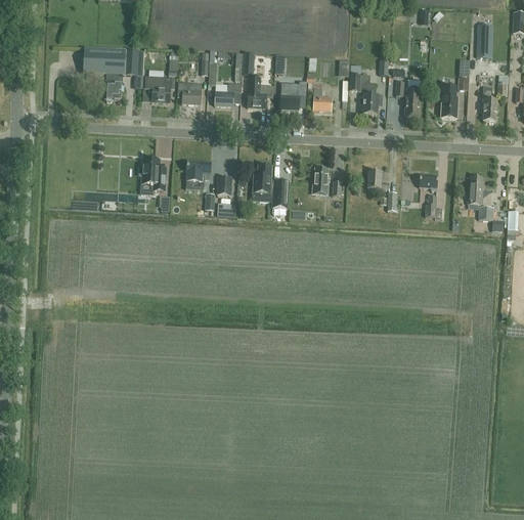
[(413,9),(412,11),(412,18),(421,18),(423,18),(423,11),(421,11),(421,9),(413,9)]
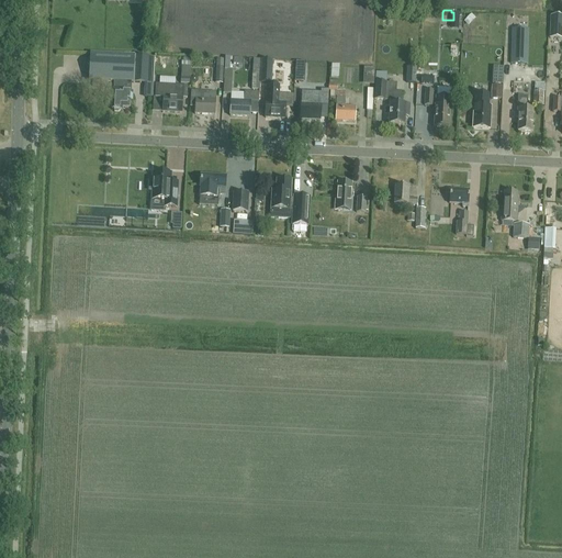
[(561,11),(550,11),(549,33),(561,34),(561,11)]
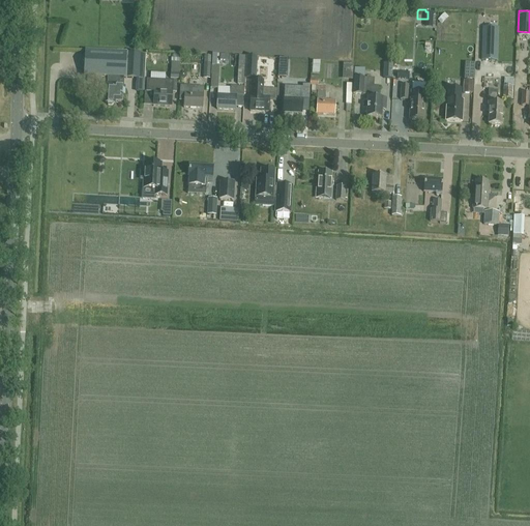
[(481,24),(480,56),(497,57),(498,24),(481,24)]
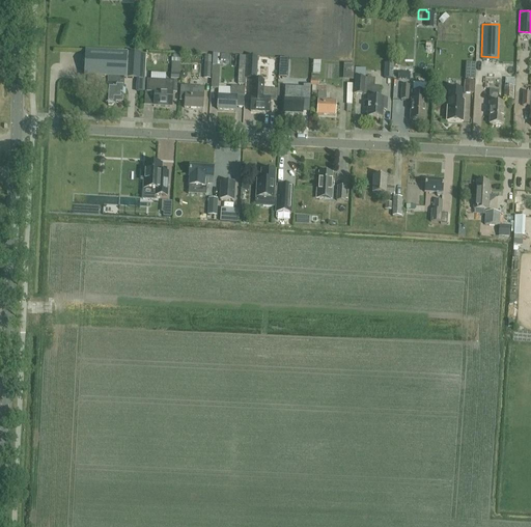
[(126,48),(84,47),(83,72),(107,73),(107,81),(106,81),(105,100),(115,100),(115,99),(122,99),(122,83),(123,74),(144,75),(145,50),(126,49),(126,48)]
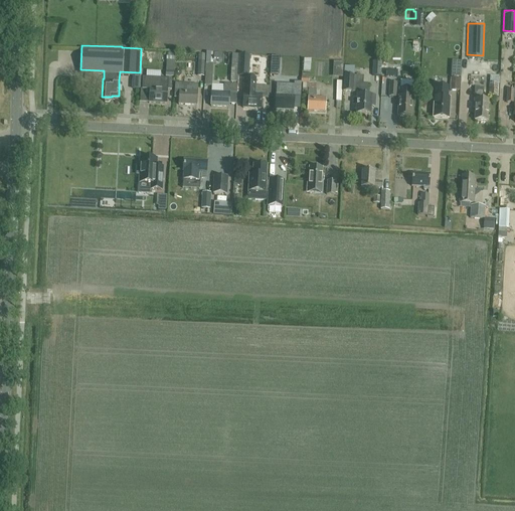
[(166,53),(165,72),(173,73),(175,48),(170,48),(169,53),(166,53)]
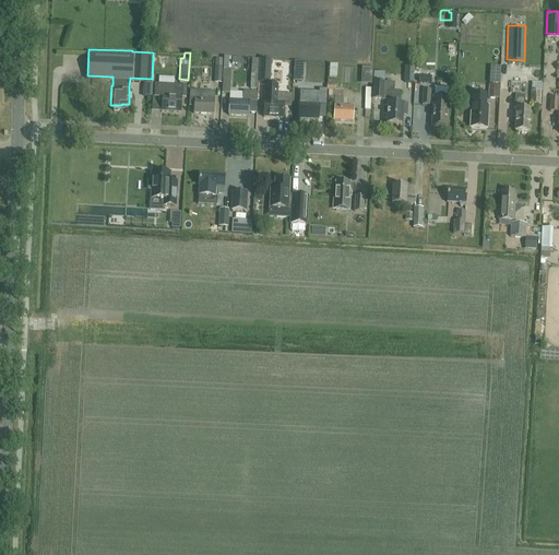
[(227,55),(224,55),(222,89),(229,89),(230,65),(226,65),(227,55)]
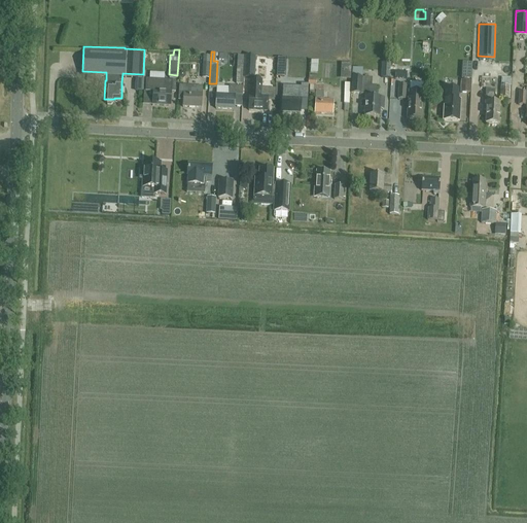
[(245,51),(244,73),(254,73),(255,53),(245,51)]
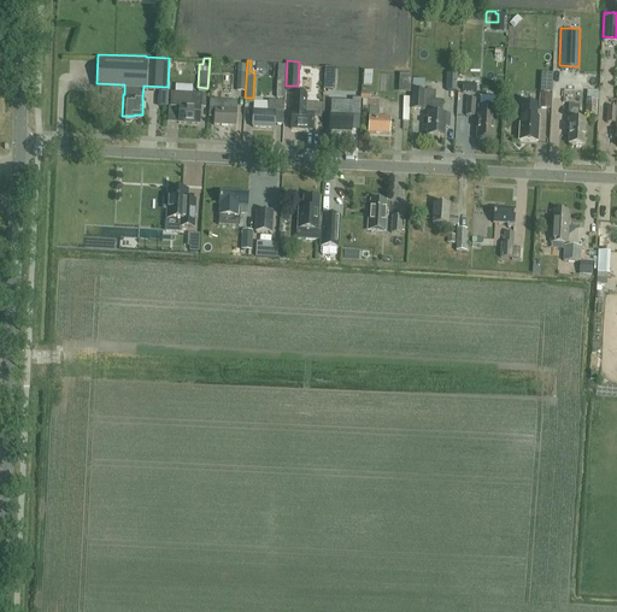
[(277,62),(276,94),(285,94),(286,62),(277,62)]
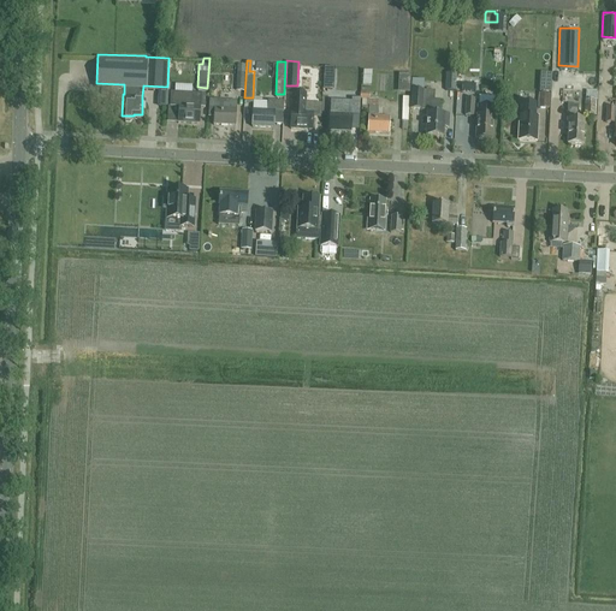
[(190,102),(178,101),(179,85),(181,63),(171,63),(169,93),(170,93),(170,106),(178,106),(177,118),(199,119),(200,89),(191,89),(190,102)]
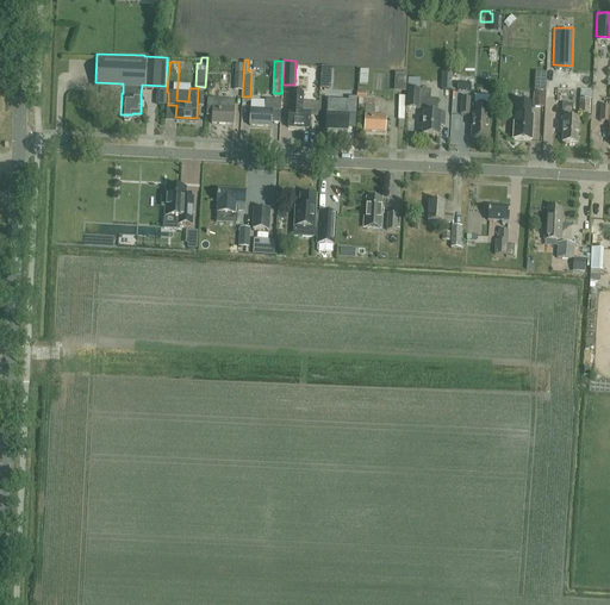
[(394,87),(406,87),(406,73),(394,73),(394,87)]
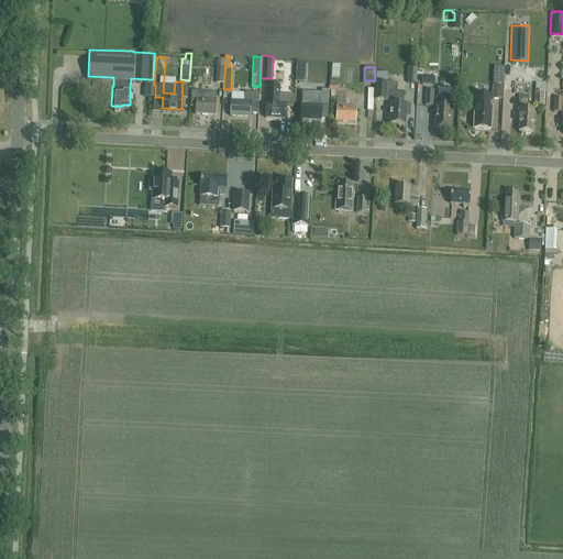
[(359,68),(348,72),(351,81),(361,78),(359,68)]
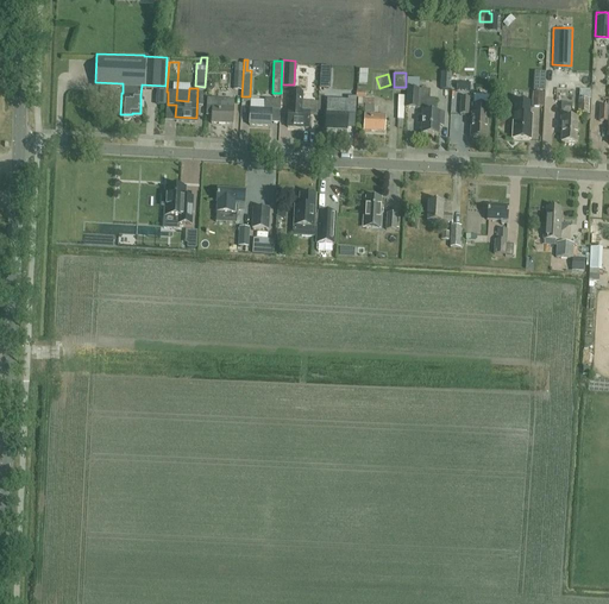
[(443,109),(438,109),(433,109),(434,96),(425,95),(425,85),(420,85),(419,86),(406,85),(405,104),(424,105),(424,108),(421,108),(420,131),(437,131),(438,119),(443,119),(443,109)]
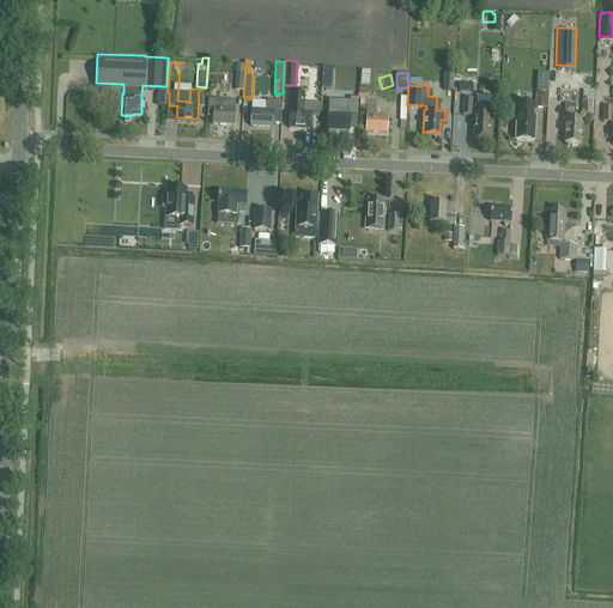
[(581,95),(593,96),(594,85),(582,85),(581,95)]
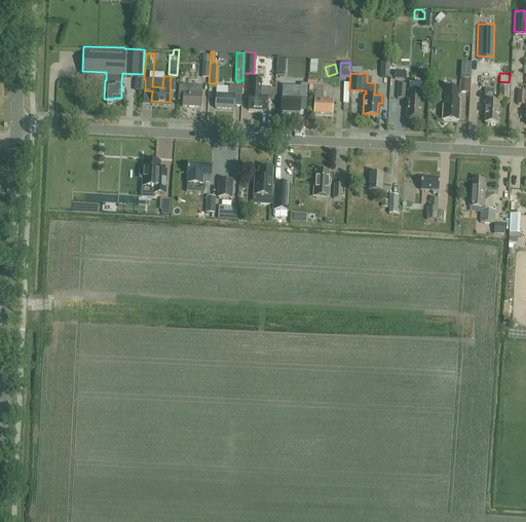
[(256,92),(257,84),(257,76),(250,76),(250,83),(249,83),(248,106),(266,107),(267,92),(256,92)]
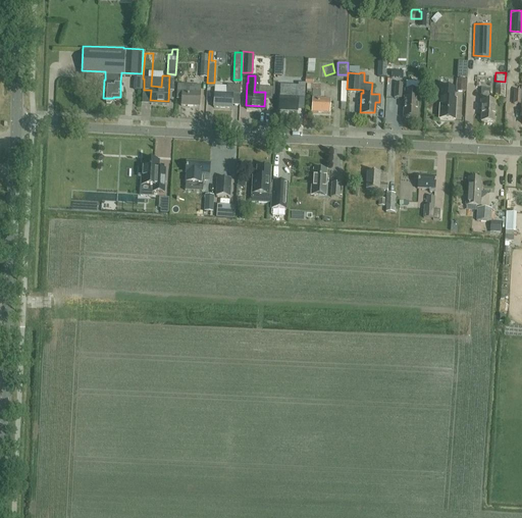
[(395,75),(395,80),(394,80),(394,94),(401,95),(402,80),(402,75),(395,75)]
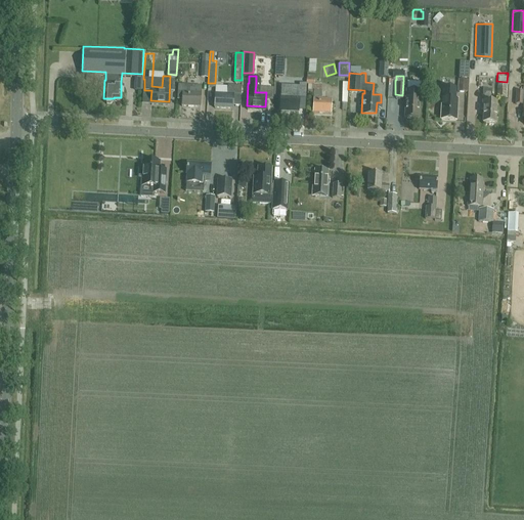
[(457,76),(457,88),(467,89),(467,76),(457,76)]
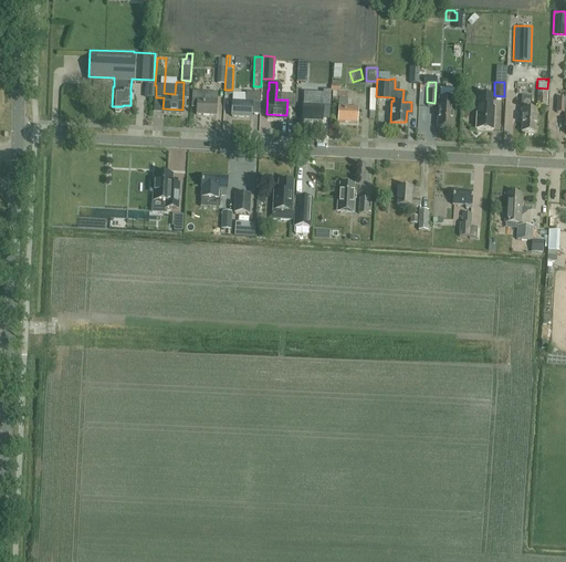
[(191,87),(191,95),(190,104),(196,104),(196,111),(216,112),(217,89),(191,87)]
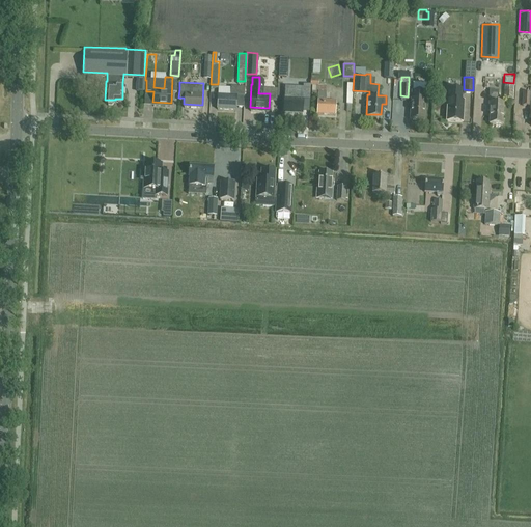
[(295,87),(295,95),(284,94),(283,109),(301,110),(302,91),(309,91),(310,82),(303,82),(303,87),(295,87)]
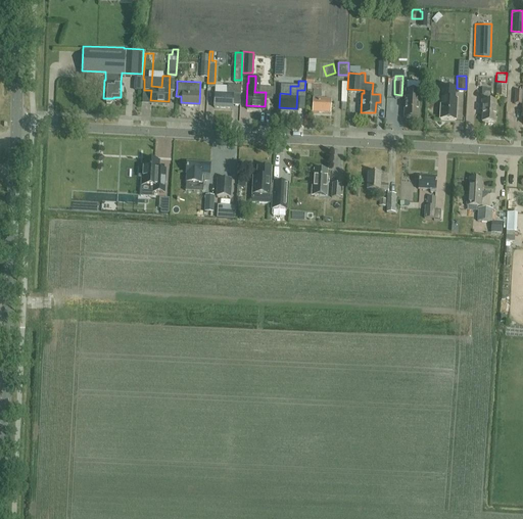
[(321,87),(320,87),(321,82),(307,81),(306,90),(313,90),(312,95),(313,95),(312,109),(330,110),(330,96),(320,95),(321,87)]
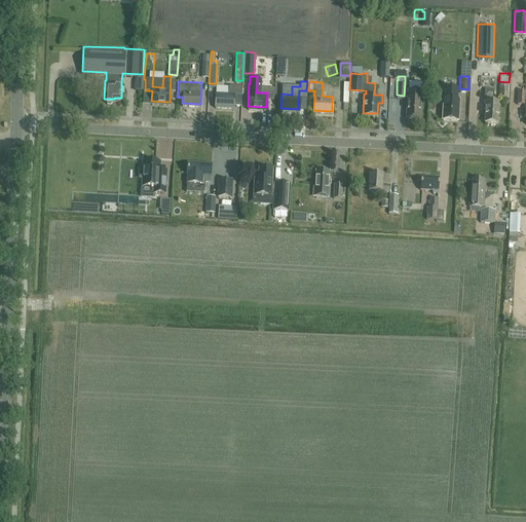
[(508,82),(498,81),(498,96),(508,96),(508,82)]
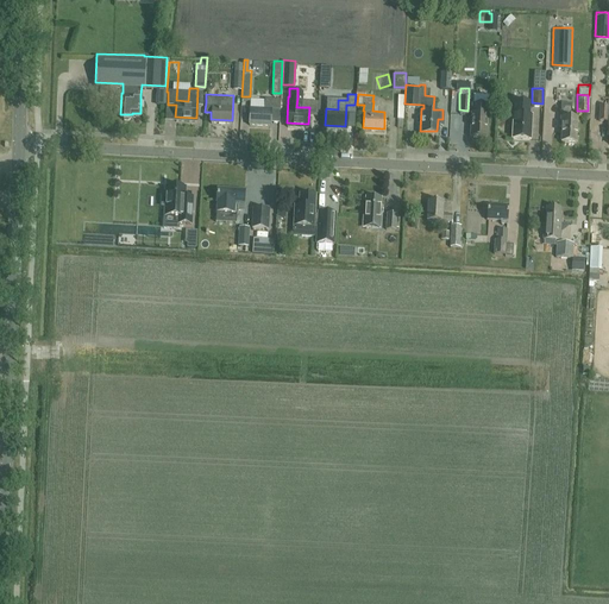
[(265,95),(264,106),(250,105),(249,121),(269,123),(270,106),(278,106),(280,95),(265,95)]
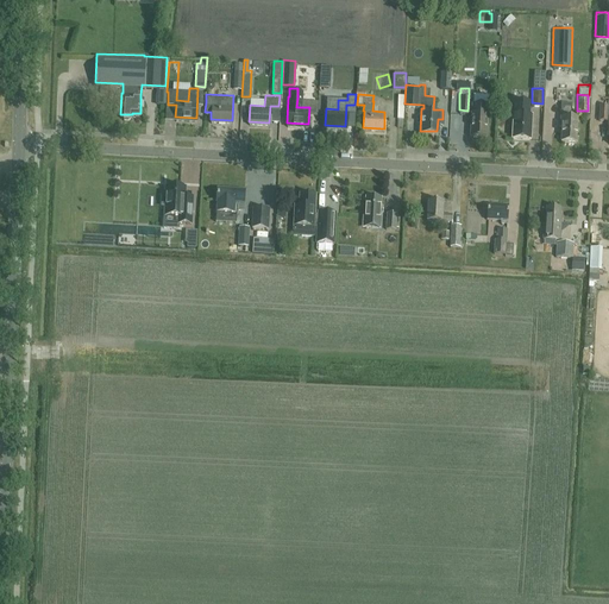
[(528,113),(529,100),(519,100),(519,112),(514,112),(513,136),(528,136),(529,113),(528,113)]
